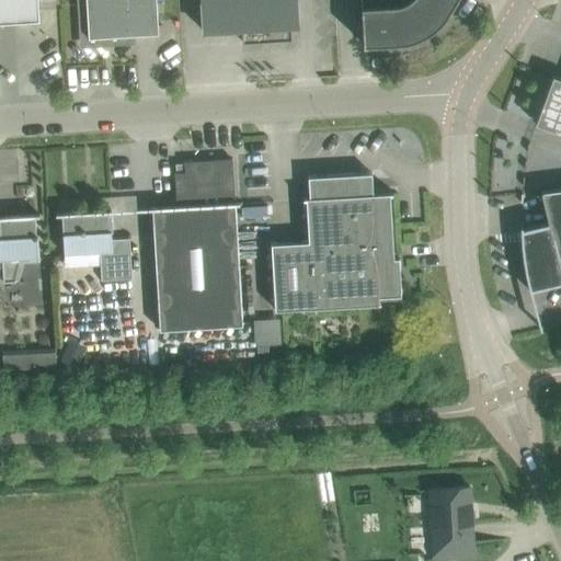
[(0,0),(0,22),(39,20),(37,0),(0,0)]
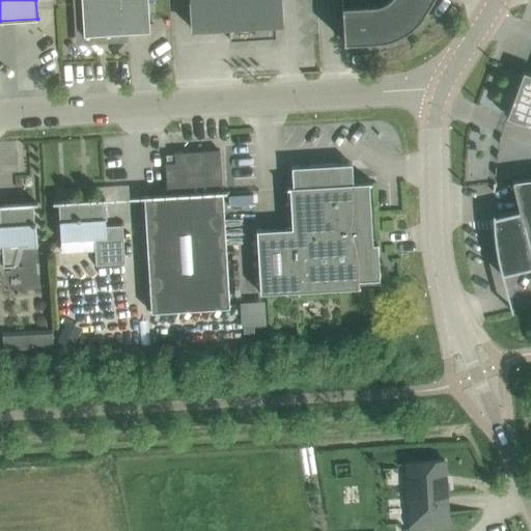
[(150,31),(148,10),(147,0),(77,0),(80,40),(123,37),(122,33),(150,31)]
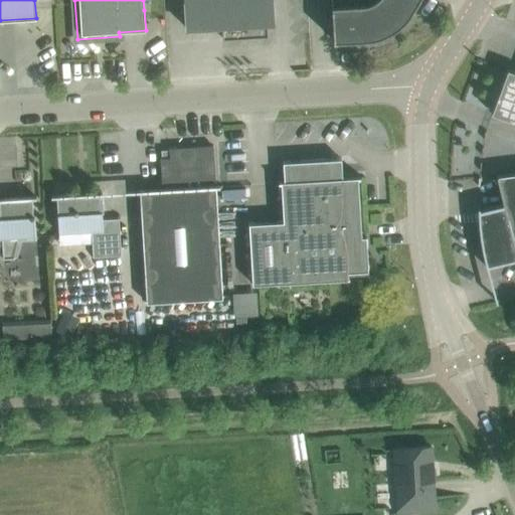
[(183,0),(185,27),(231,24),(232,39),(245,38),(245,37),(268,36),(266,0),(183,0)]
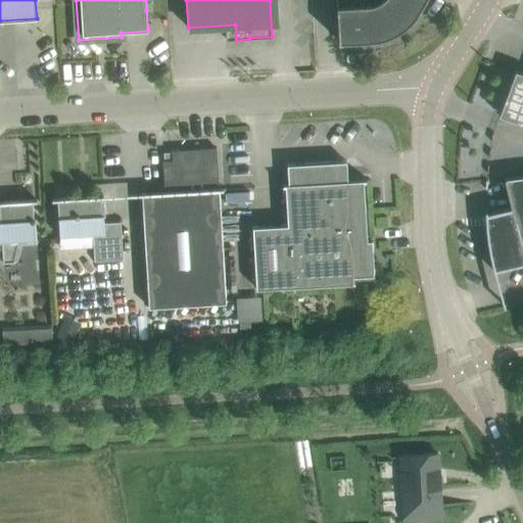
[(424,0),(336,0),(339,41),(370,40),(370,34),(375,33),(380,32),(381,35),(382,35),(381,32),(387,30),(391,28),(393,31),(394,30),(392,27),(397,25),(401,20),(403,24),(405,22),(402,20),(407,16),(410,12),(413,14),(411,12),(414,7),(417,2),(424,1),(424,0)]
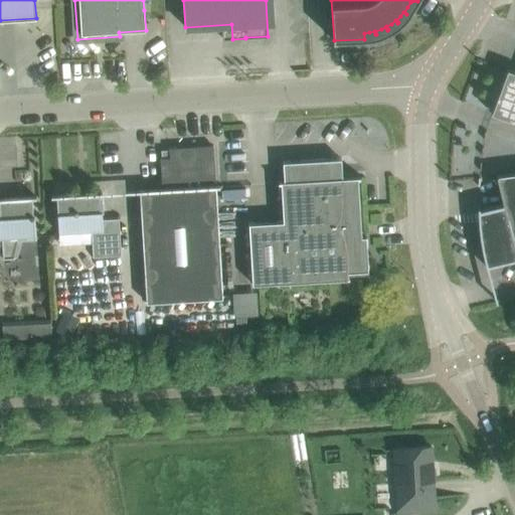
[(514,71),(508,68),(492,113),(514,121),(514,71)]
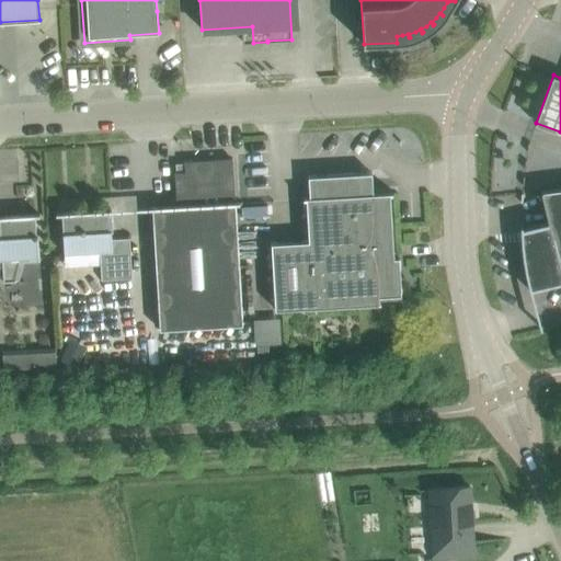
[(176,206),(152,207),(160,330),(243,324),(236,204),(243,204),(242,202),(236,203),(232,159),(182,162),(182,163),(185,163),(185,172),(176,172),(175,170),(174,170),(176,206)]
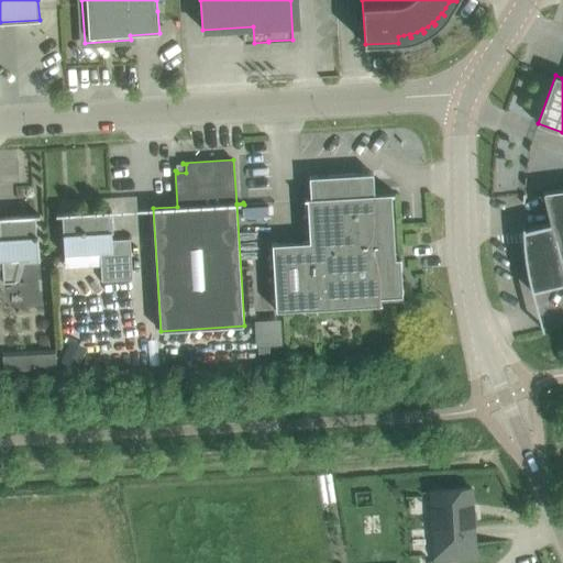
[(310,241),(395,236),(392,195),(397,195),(397,192),(375,195),(374,173),(309,177),(311,198),(305,198),(305,200),(307,200),(310,241)]
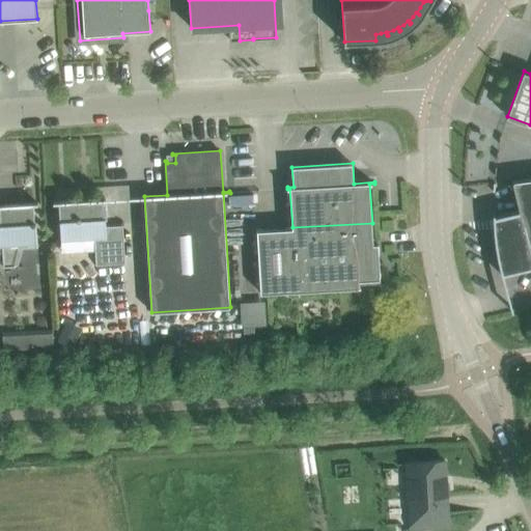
[(495,214),(493,214),(494,229),(497,251),(502,276),(503,276),(503,274),(530,267),(530,178),(512,182),(520,211),(495,217),(495,214)]
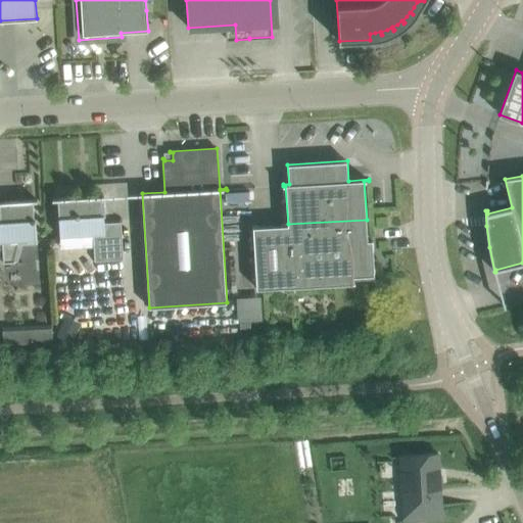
[(495,181),(455,182),(456,219),(474,219),(474,207),(496,207),(495,181)]
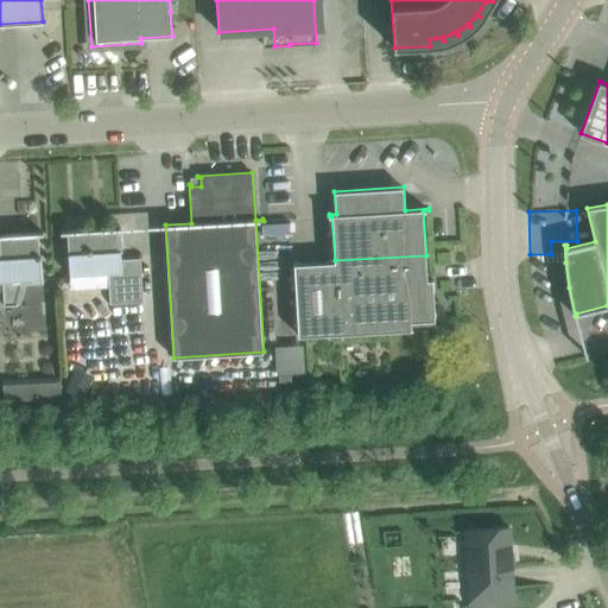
[(71,290),(109,287),(109,302),(107,302),(107,304),(143,302),(140,258),(121,259),(120,251),(122,251),(121,227),(67,230),(71,290)]
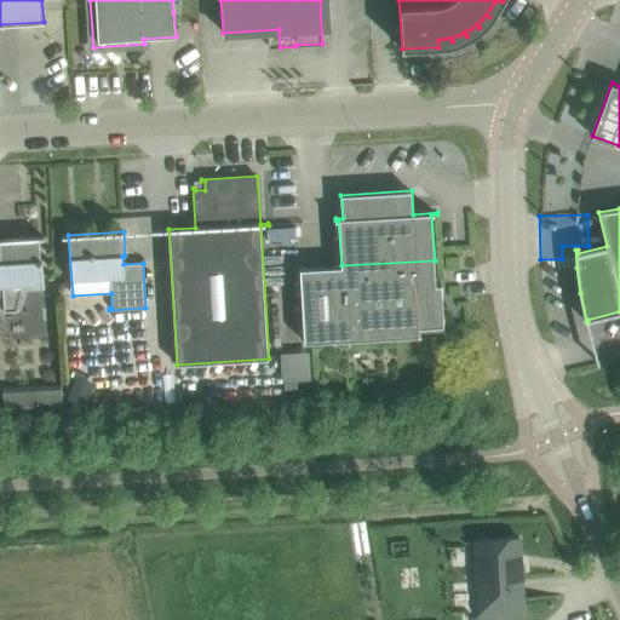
[(0,254),(0,262),(0,286),(3,287),(4,311),(19,310),(19,309),(16,309),(23,285),(42,283),(42,291),(44,291),(42,259),(40,259),(39,239),(44,239),(44,236),(0,239),(0,254)]
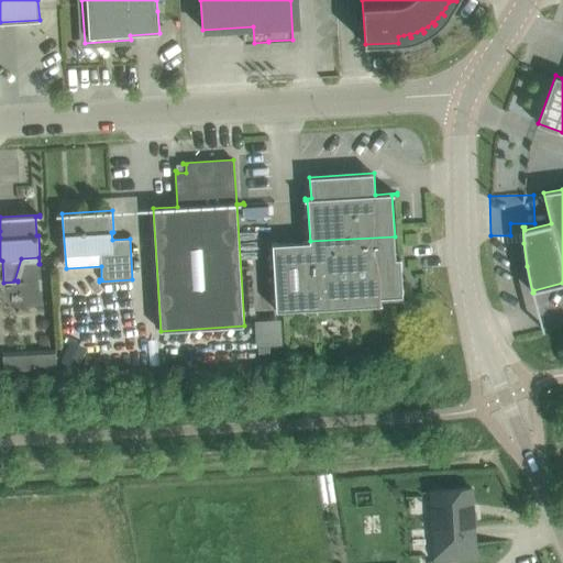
[(404,304),(401,269),(400,258),(396,258),(395,236),(310,241),(272,244),(276,311),(404,304)]
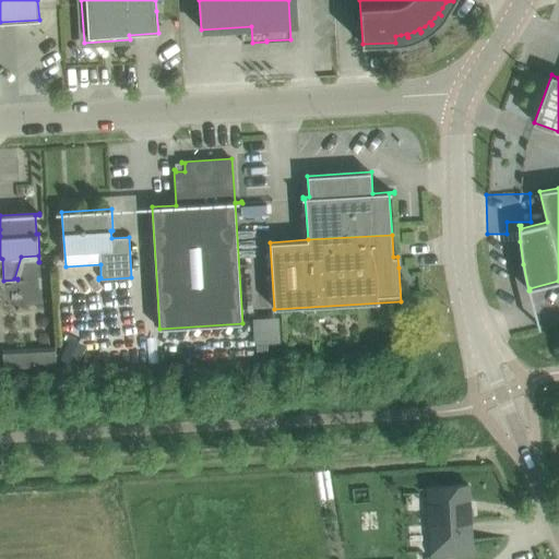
[(249,316),(249,343),(278,343),(278,316),(249,316)]
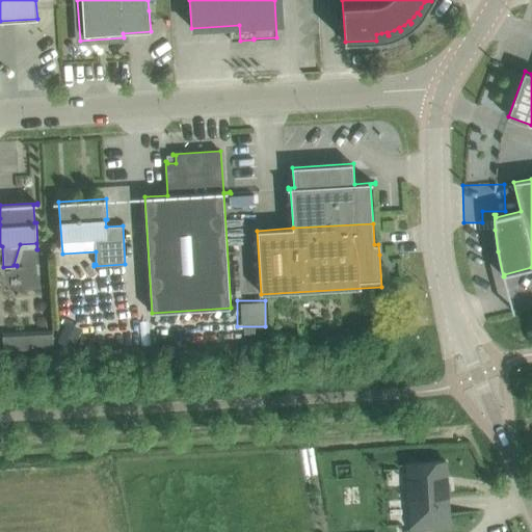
[(446,461),(406,463),(410,530),(450,528),(446,461)]
